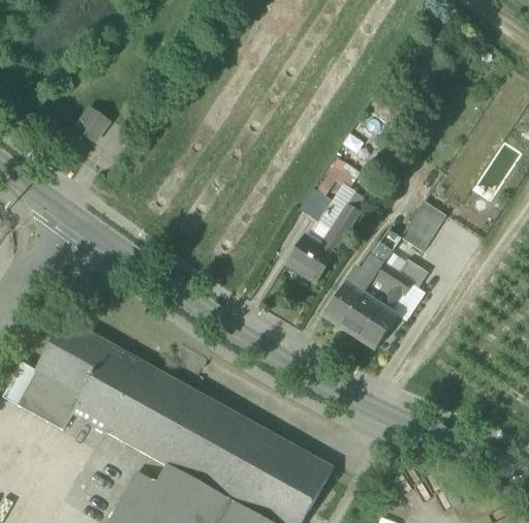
[(75,128),(93,141),(110,119),(92,105),(75,128)]
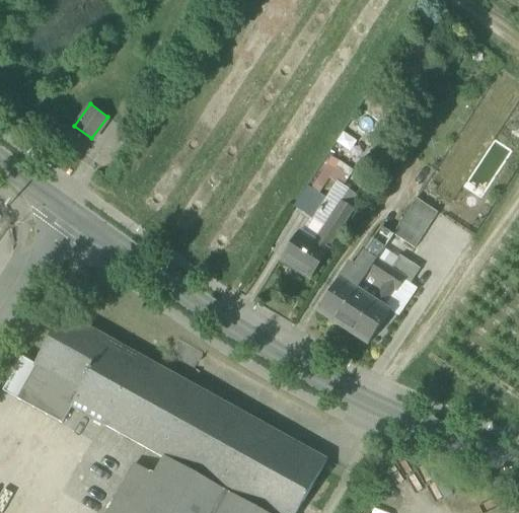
[(293,203),(313,216),(326,197),(306,184),(293,203)]
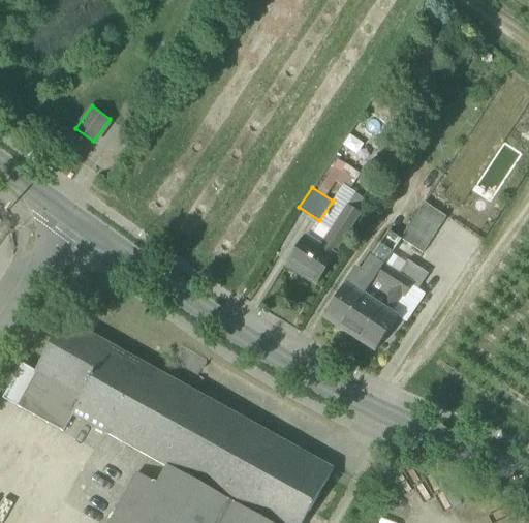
[(404,231),(427,246),(450,209),(428,194),(404,231)]
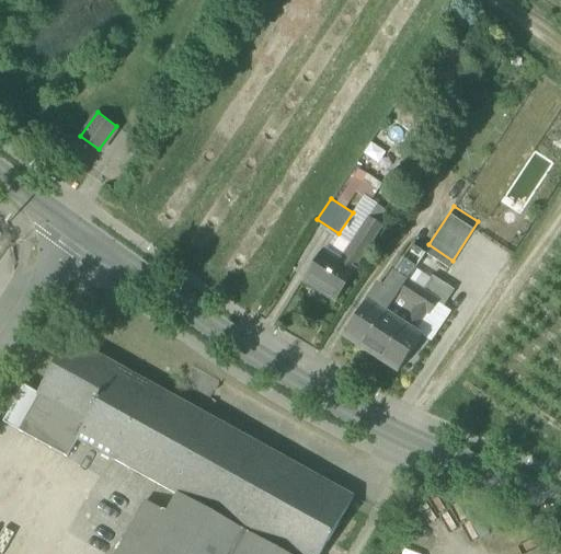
[(369,241),(378,246),(387,233),(365,219),(356,233),(369,241)]
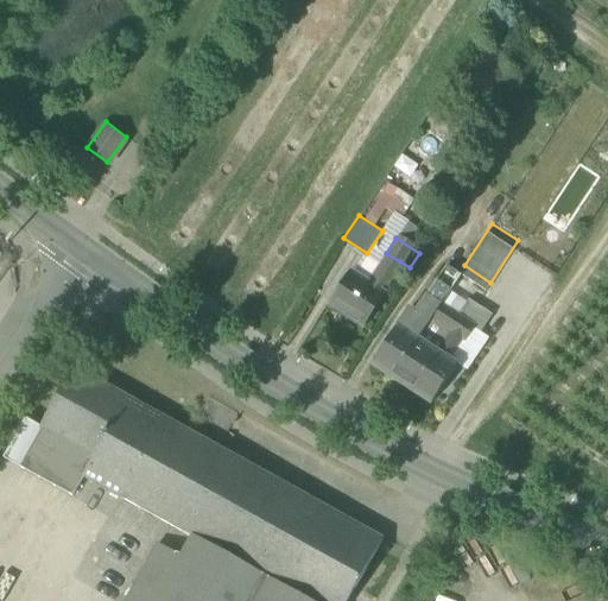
[(331,302),(361,322),(400,261),(386,253),(368,280),(353,270),(331,302)]
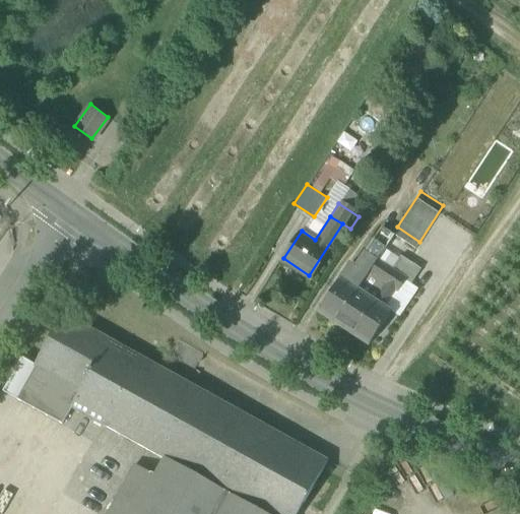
[(378,234),(388,241),(397,227),(386,220),(378,234)]
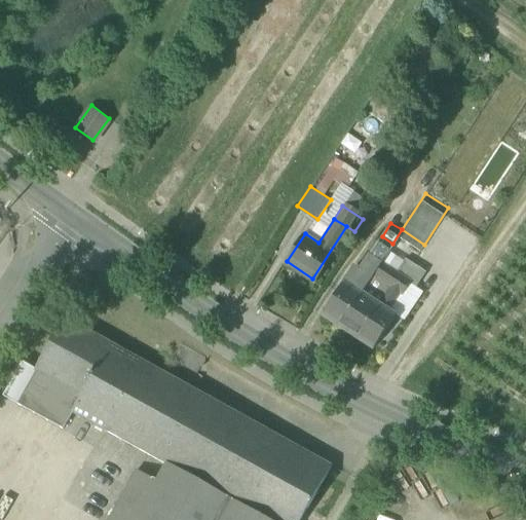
[(370,252),(382,259),(389,248),(377,240),(370,252)]
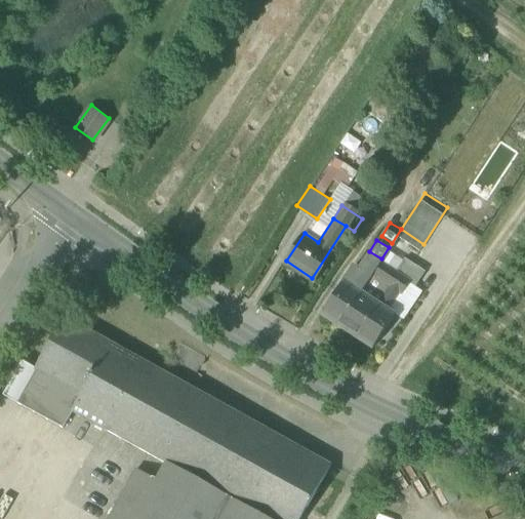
[(321,312),(337,323),(360,289),(371,272),(381,258),(369,251),(360,265),(362,266),(351,283),(342,278),(321,312)]
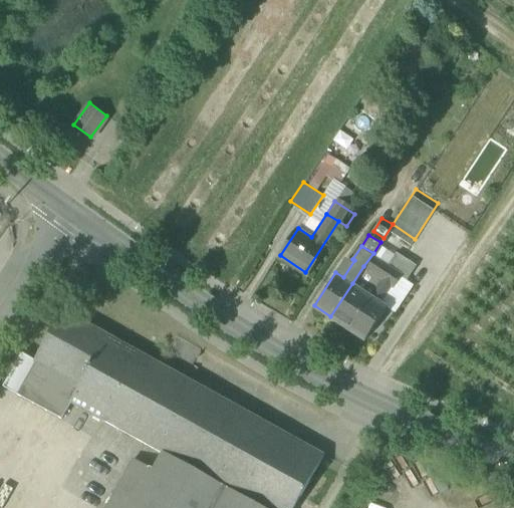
[(402,272),(373,253),(363,266),(378,276),(391,284),(393,285),(402,272)]
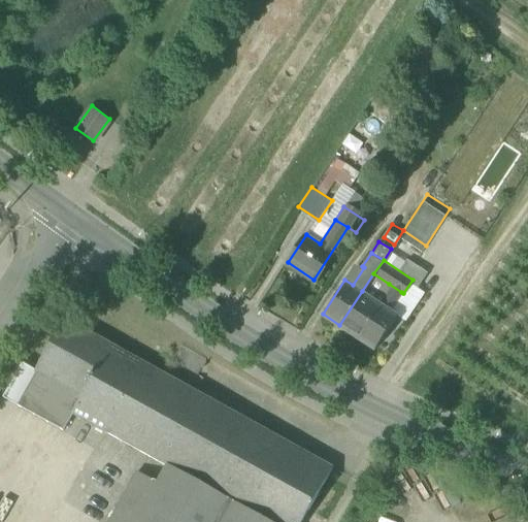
[(380,302),(362,291),(339,325),(374,348),(397,314),(394,312),(396,308),(393,305),(401,292),(389,284),(380,298),(381,299),(380,302)]
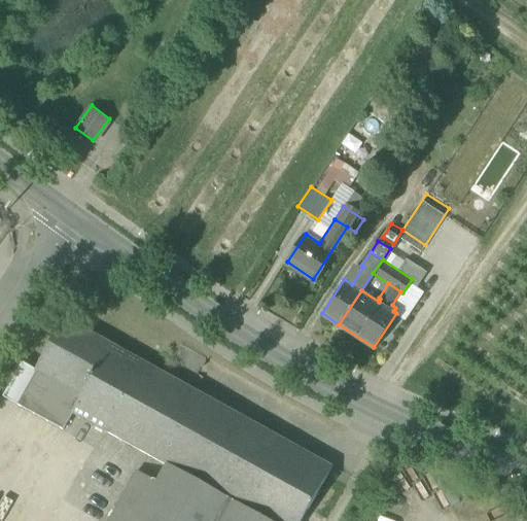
[(131,443),(168,462),(272,520),(301,520),(331,465),(64,316),(35,367),(37,368),(81,392),(72,410),(131,443)]
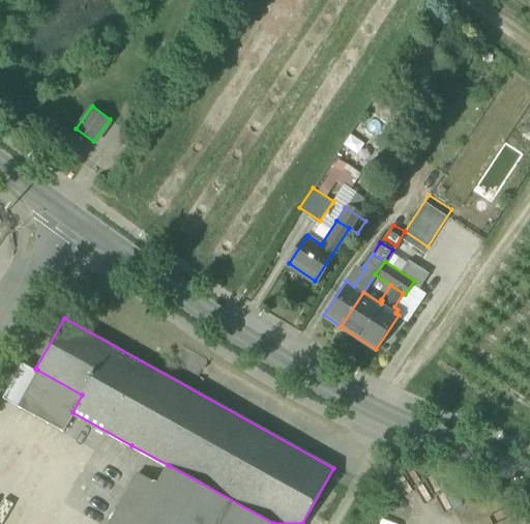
[(37,370),(35,369),(23,361),(3,397),(18,404),(37,370)]
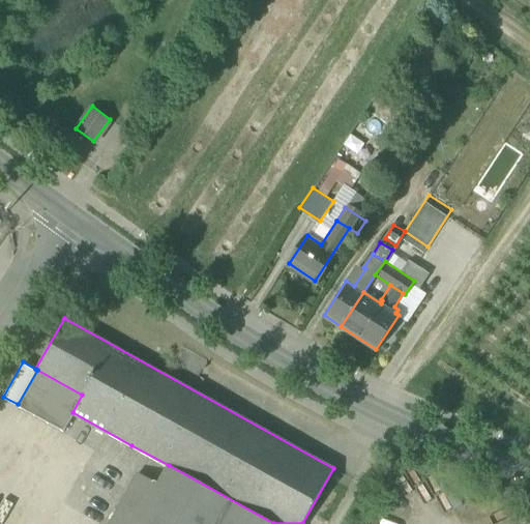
[(63,430),(72,412),(82,395),(37,370),(18,404),(63,430)]
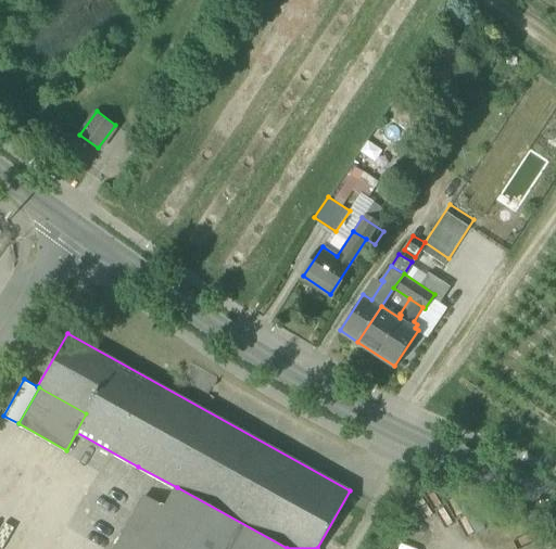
[(287,548),(177,487),(166,507),(146,495),(114,548),(287,548)]
